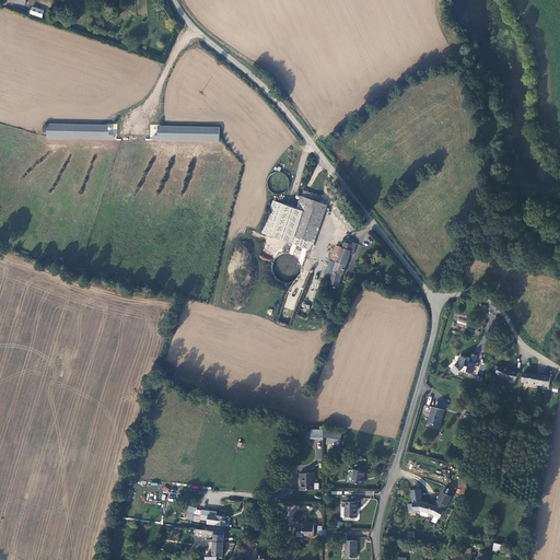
[(33,10),(30,18),(42,21),(44,13),(33,10)]
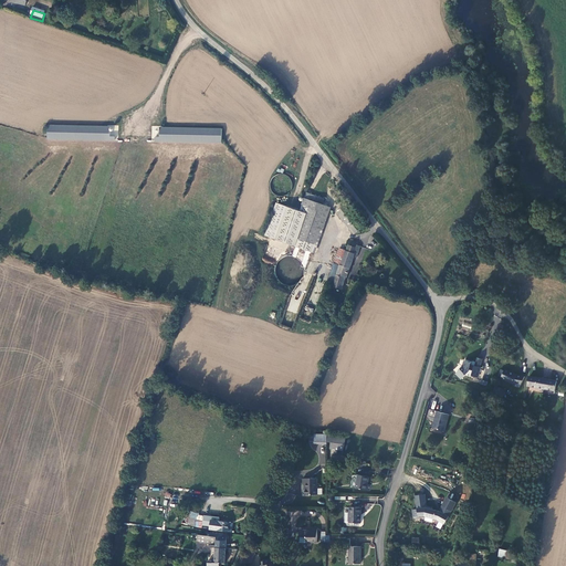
[(48,126),(48,139),(114,140),(114,136),(109,136),(109,127),(48,126)]
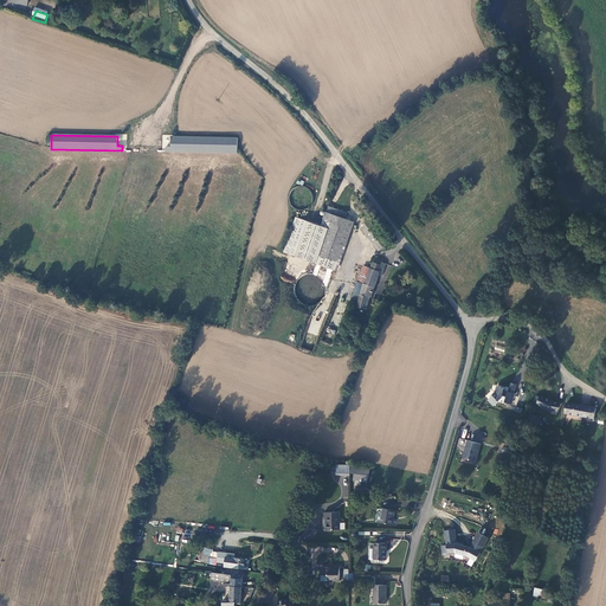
[(166,150),(237,152),(237,137),(171,136),(171,147),(166,147),(166,150)]
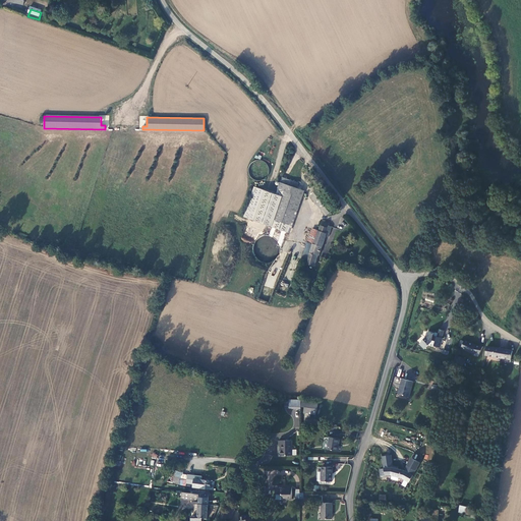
[(283,177),(281,182),(297,188),(299,183),(283,177)]
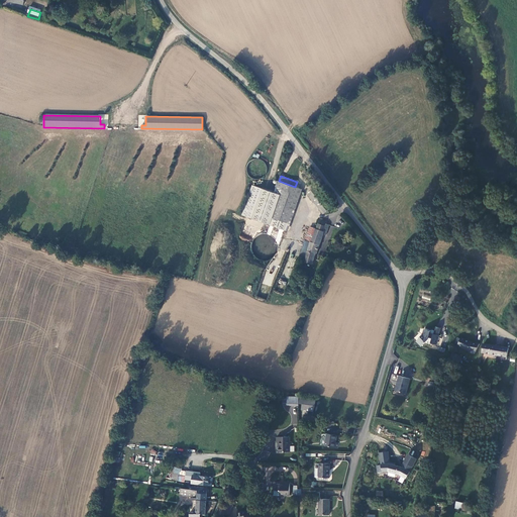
[(275,193),(253,186),(242,215),(289,231),(303,190),(295,187),(279,181),(275,193)]
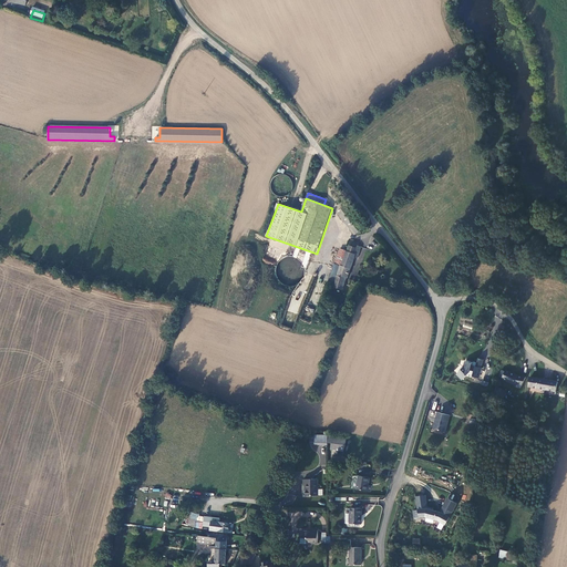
[(346,205),(338,212),(350,228),(358,223),(346,205)]
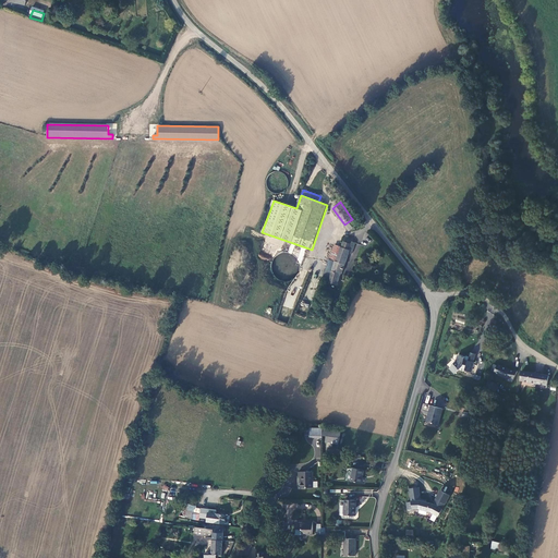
[(352,219),(344,225),(349,229),(356,223),(352,219)]
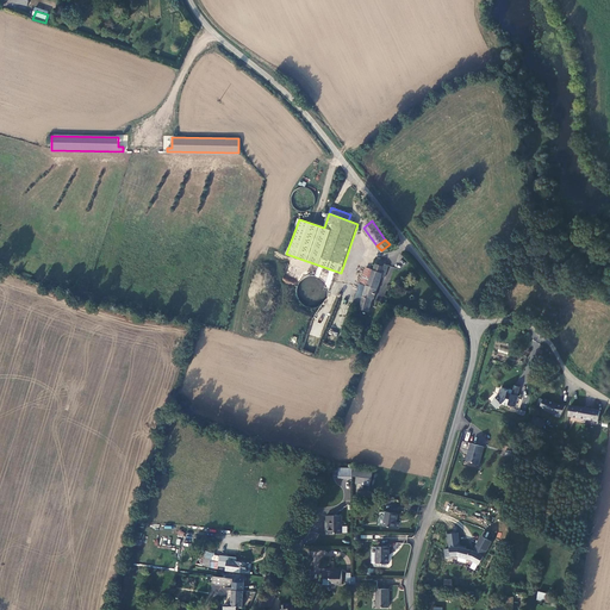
[(366,268),(361,284),(366,286),(360,309),(368,311),(372,299),(374,299),(384,269),(387,271),(388,266),(385,265),(386,261),(377,259),(373,271),(366,268)]
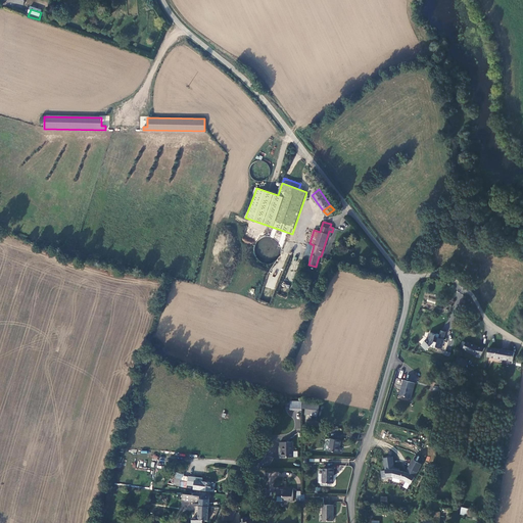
[(303,264),(308,265),(314,245),(310,243),(303,264)]
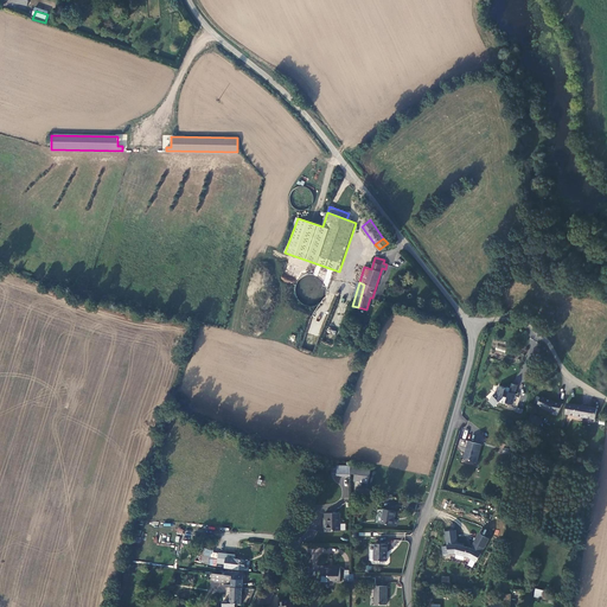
[(493,396),(490,401),(494,407),(499,401),(511,406),(516,395),(510,393),(509,395),(505,394),(506,390),(498,388),(494,397),(493,396)]
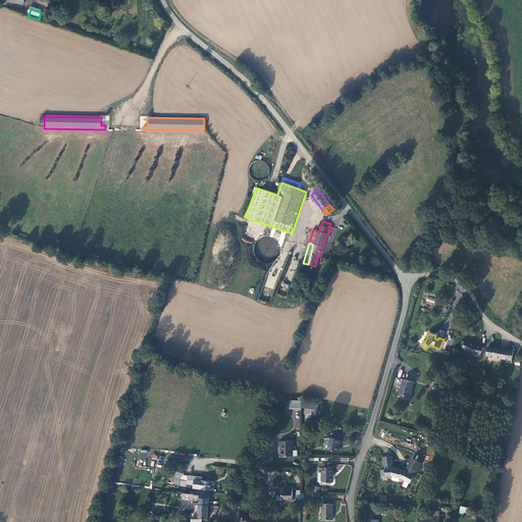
[(461,352),(478,358),(481,351),(473,348),(464,344),(464,346),(461,345),(458,349),(461,351),(461,352)]
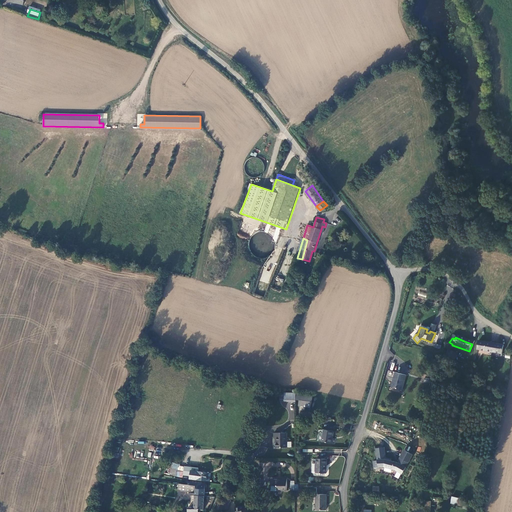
[(500,348),(477,343),(476,352),(499,357),(500,348)]
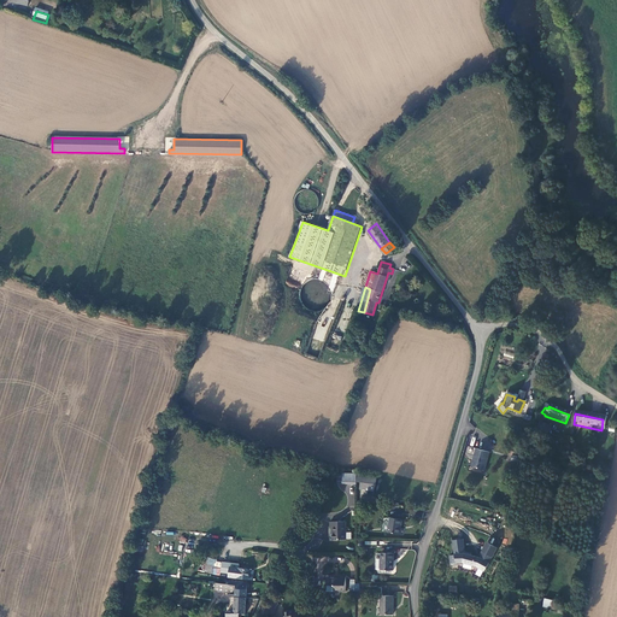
[(538,430),(550,432),(551,423),(539,422),(538,430)]
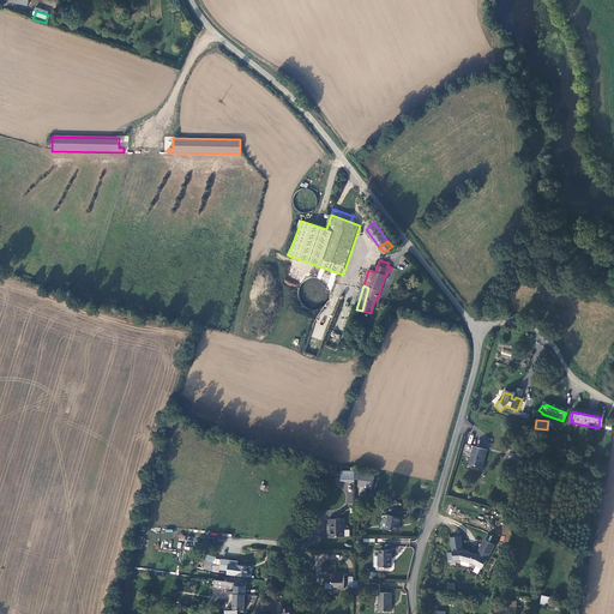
[(486,451),(474,447),(469,465),(481,469),(486,451)]
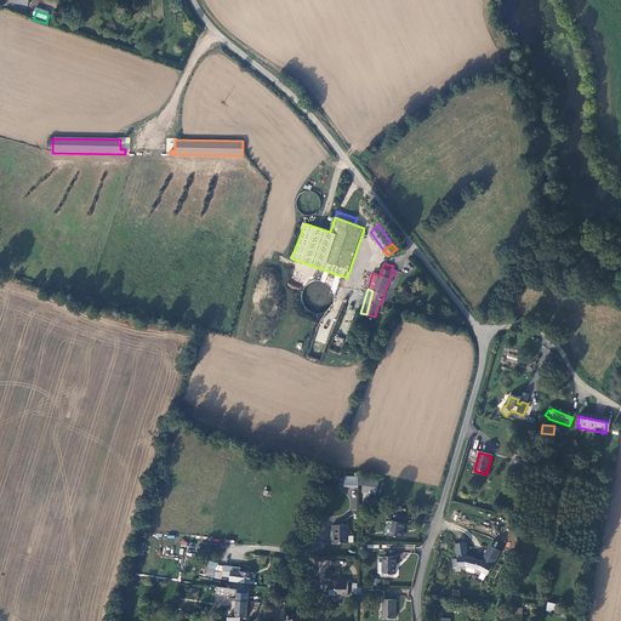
[(343,485),(358,486),(358,476),(343,476),(343,485)]
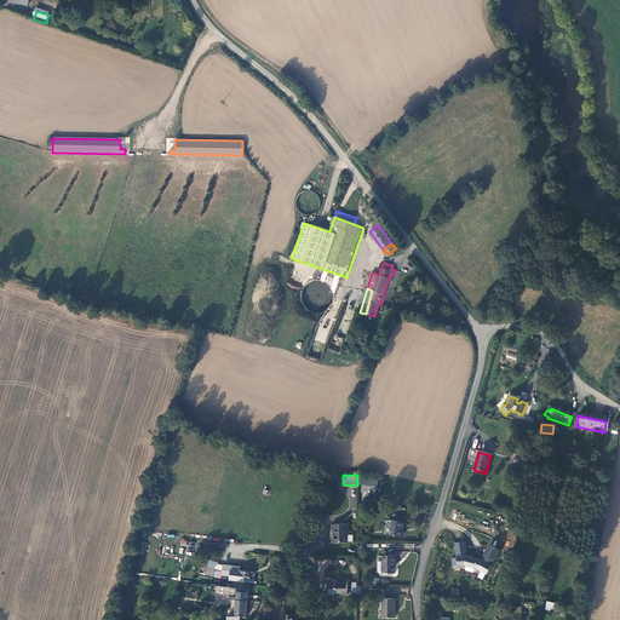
[(361,484),(361,492),(377,493),(378,478),(359,477),(357,484),(361,484)]
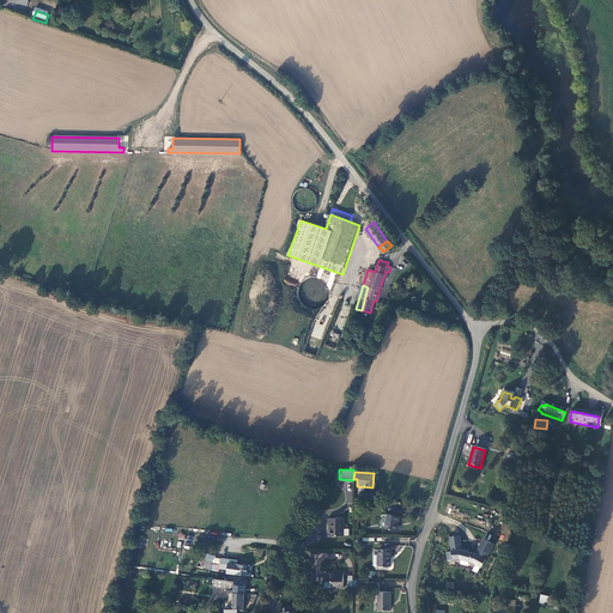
[(399,519),(387,515),(383,529),(399,533),(401,527),(396,526),(399,519)]
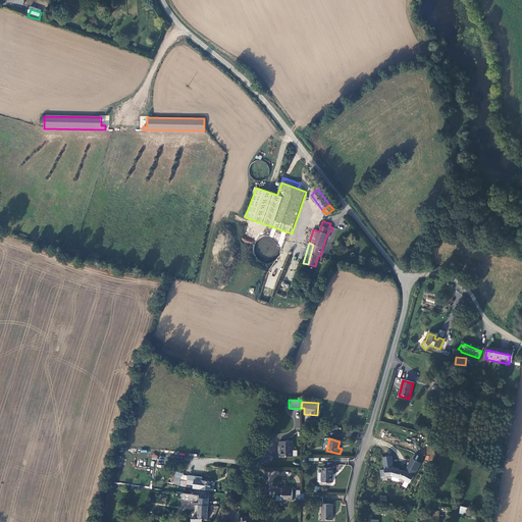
[(280,446),(280,457),(292,457),(292,441),(278,441),(278,446),(280,446)]
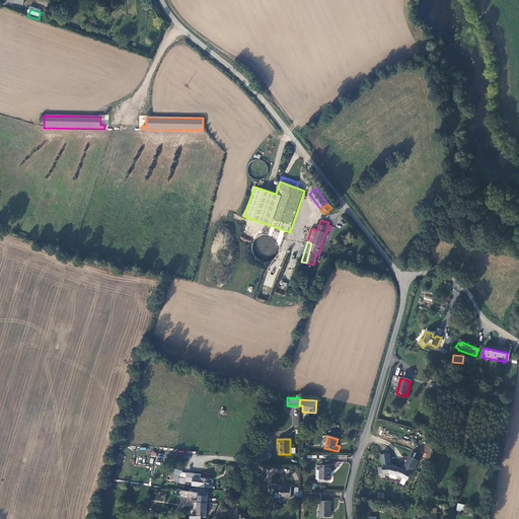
[(381,460),(382,473),(388,472),(399,476),(406,480),(417,461),(409,457),(402,467),(403,468),(403,469),(395,467),(395,465),(389,463),(389,453),(380,454),(381,461),(381,460)]
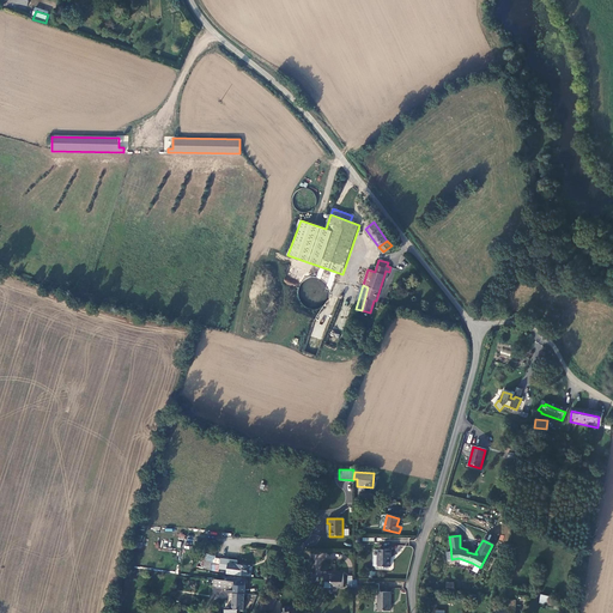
[(390,551),(378,551),(378,568),(390,568),(390,551)]
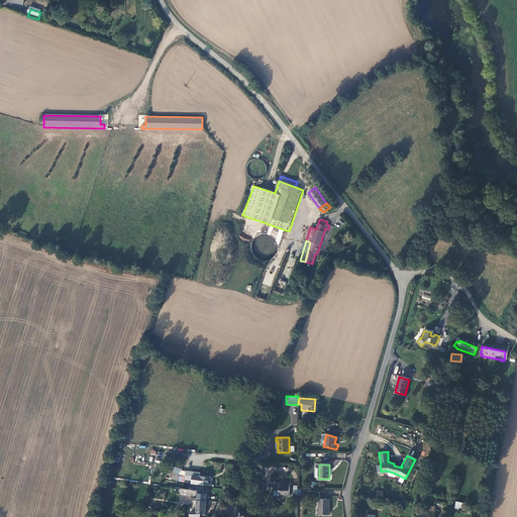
[(210,478),(197,477),(197,484),(209,485),(210,478)]
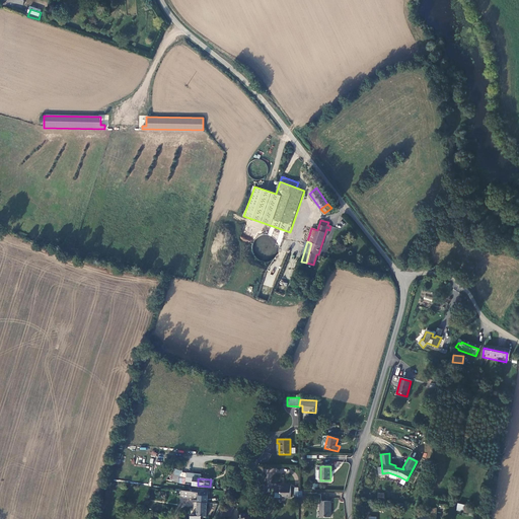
[(281,494),(280,499),(291,499),(291,487),(285,487),(285,490),(281,490),(281,488),(276,488),(276,494),(281,494)]
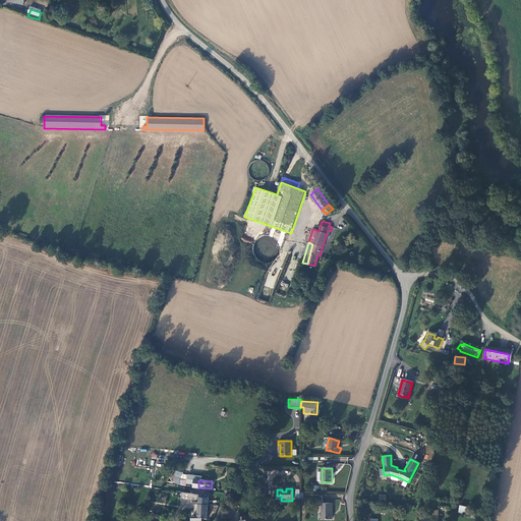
[(199,491),(199,495),(198,502),(198,505),(209,505),(210,491),(199,491)]
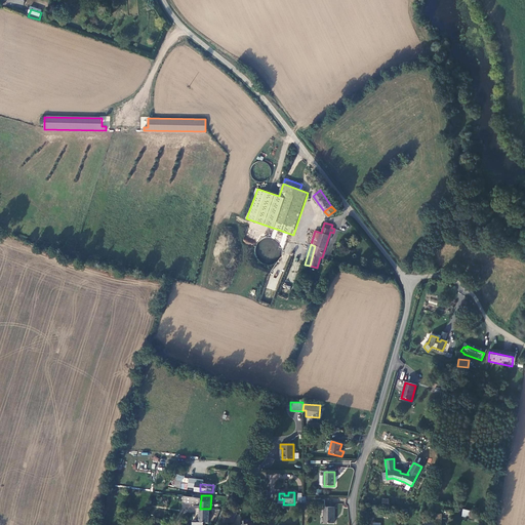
[(183,503),(200,506),(201,498),(184,496),(183,503)]
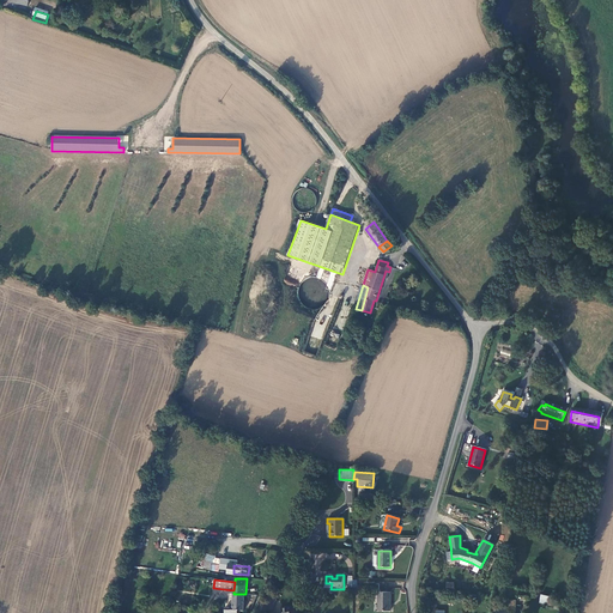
[(244,611),(246,594),(234,594),(234,600),(235,600),(235,605),(231,605),(231,607),(226,607),(226,612),(238,612),(238,611),(244,611)]
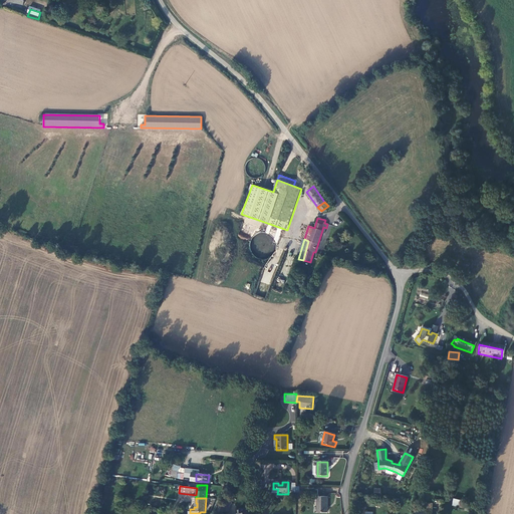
[(327,498),(318,498),(318,513),(327,513),(327,498)]
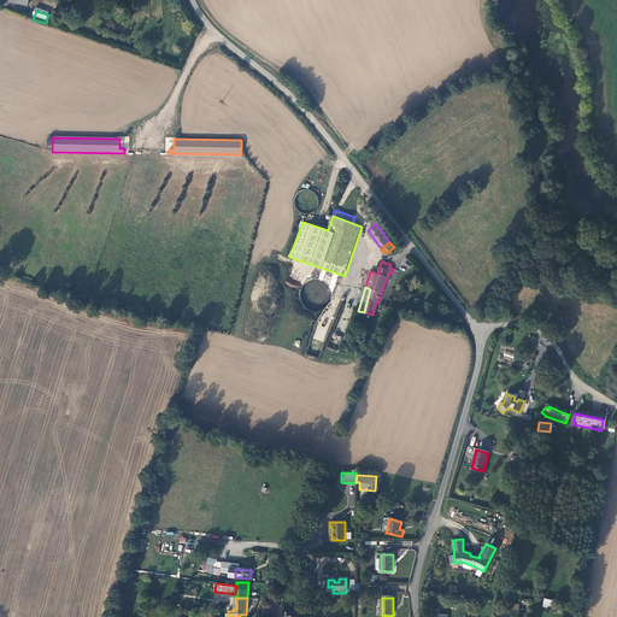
[(544,598),(542,606),(552,609),(554,600),(544,598)]
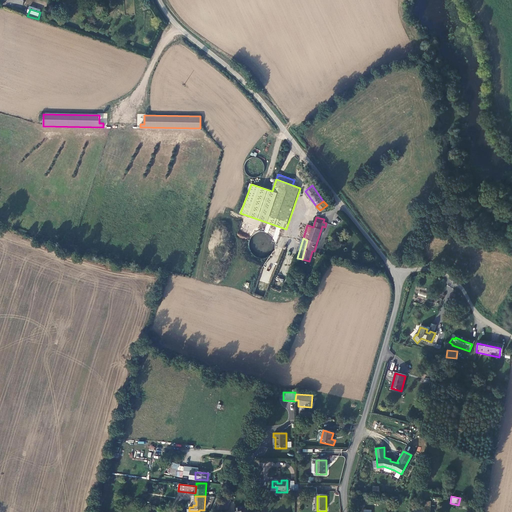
[(225,498),(225,500),(225,502),(227,503),(226,509),(223,508),(222,510),(228,510),(231,500),(225,498)]
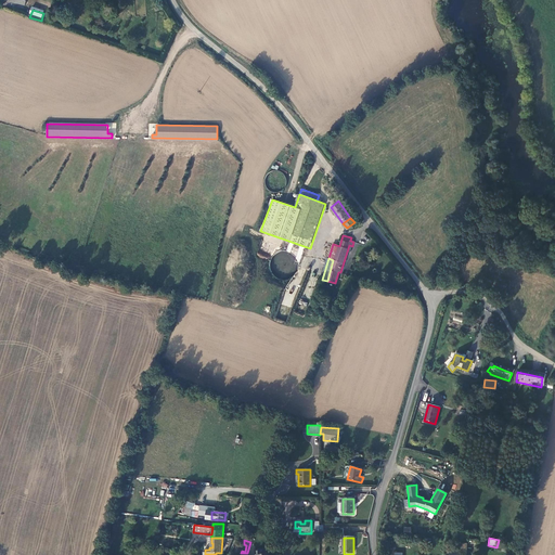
[(244,544),(244,542),(240,541),(236,551),(241,553),(242,551),(245,552),(246,545),(244,544)]
